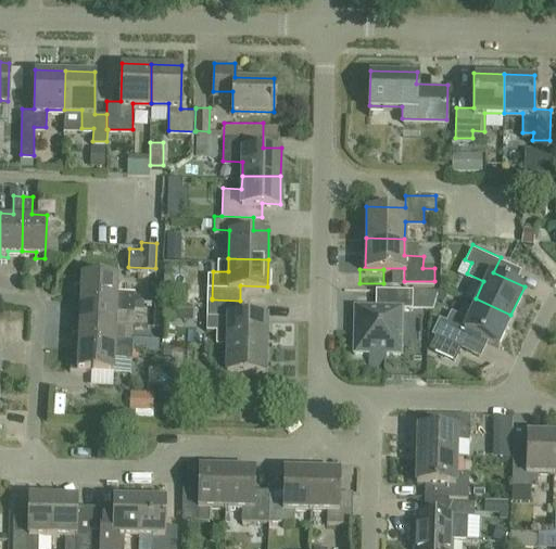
[(79,295),(135,297),(135,288),(117,288),(117,273),(74,271),(74,281),(80,281),(79,295)]
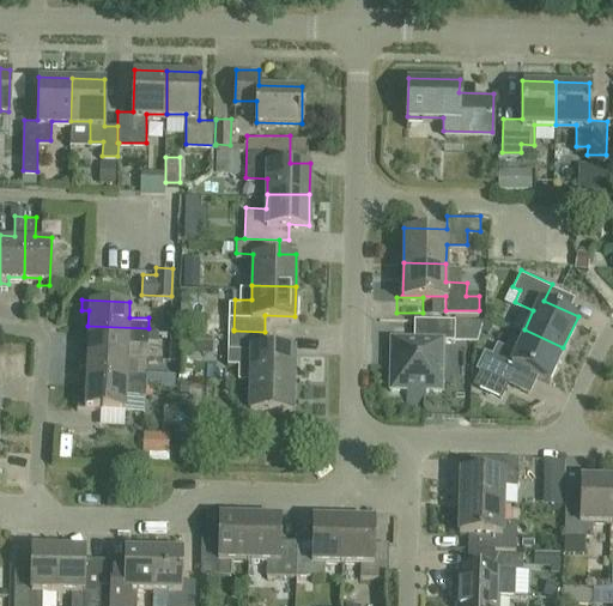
[(454,337),(455,316),(414,315),(413,334),(392,334),(390,386),(407,386),(407,397),(425,397),(425,386),(442,386),(442,337),(454,337)]
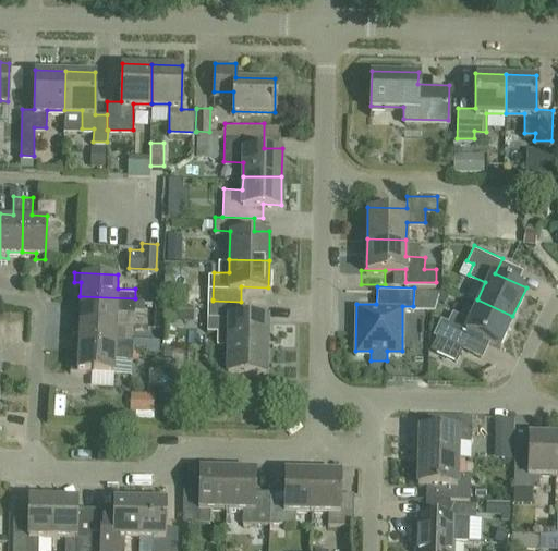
[(135,308),(135,298),(80,296),(80,310),(73,309),(73,319),(116,321),(117,307),(135,308)]
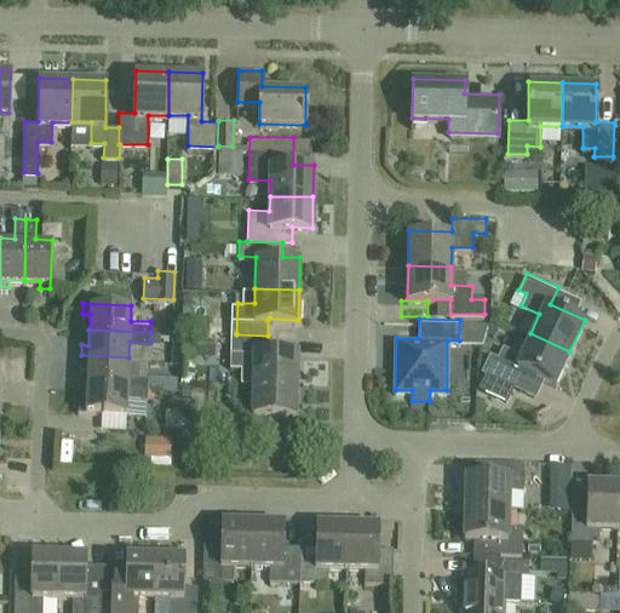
[(253,367),(253,382),(297,383),(298,350),(267,349),(268,336),(236,334),(236,333),(230,333),(230,349),(244,350),(244,367),(253,367)]
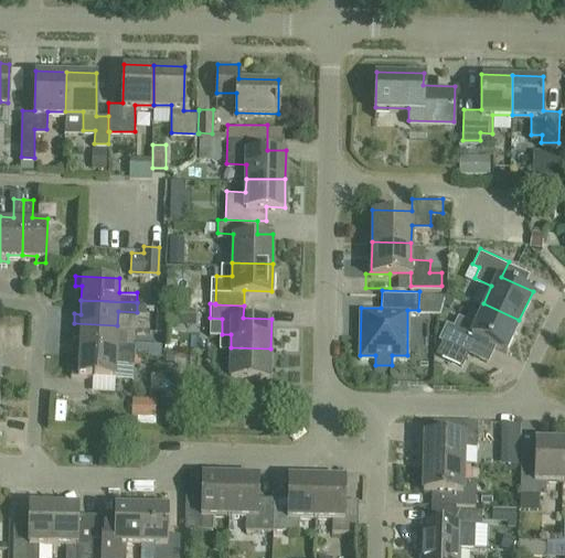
[(519,320),(483,303),(475,321),(458,312),(454,322),(447,319),(439,335),(468,349),(475,333),(507,347),(519,320)]
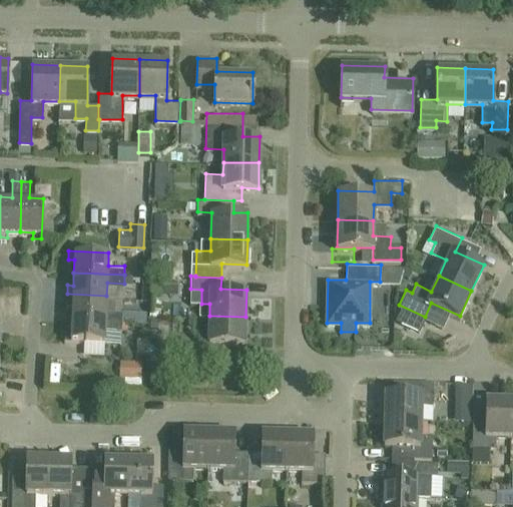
[(71,316),(122,318),(122,310),(106,309),(106,296),(67,294),(66,303),(72,303),(71,316)]
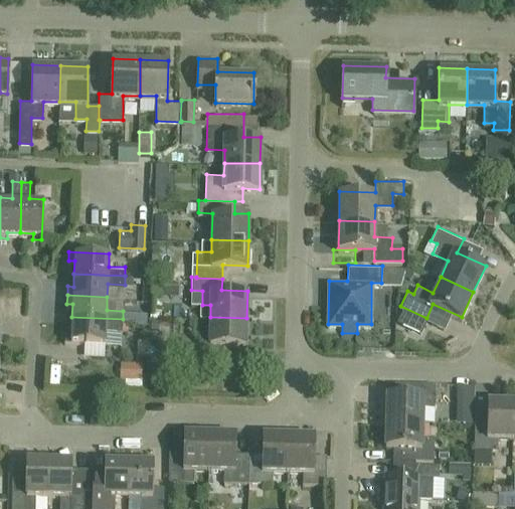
[(123,328),(123,319),(71,317),(71,330),(65,330),(64,339),(105,341),(106,328),(123,328)]
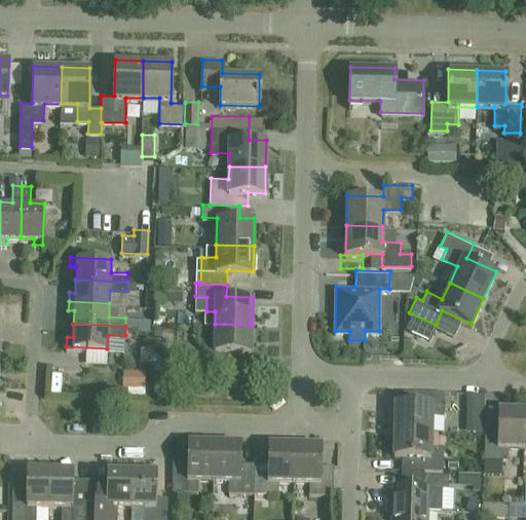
[(252,350),(252,325),(215,324),(214,349),(194,348),(194,362),(225,363),(225,349),(252,350)]
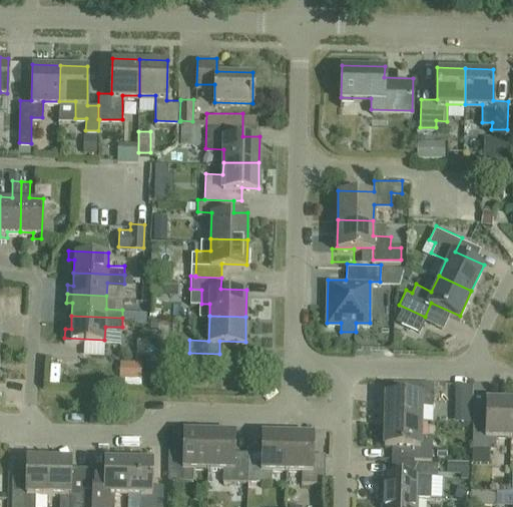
[(385,392),(385,417),(420,418),(421,403),(433,404),(433,380),(393,379),(393,392),(385,392)]
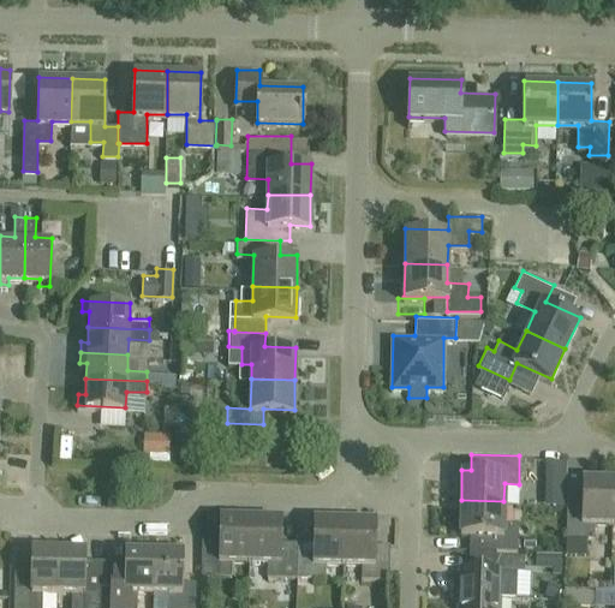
[(593,520),(611,520),(613,478),(581,477),(581,499),(567,499),(566,534),(593,535),(593,520)]
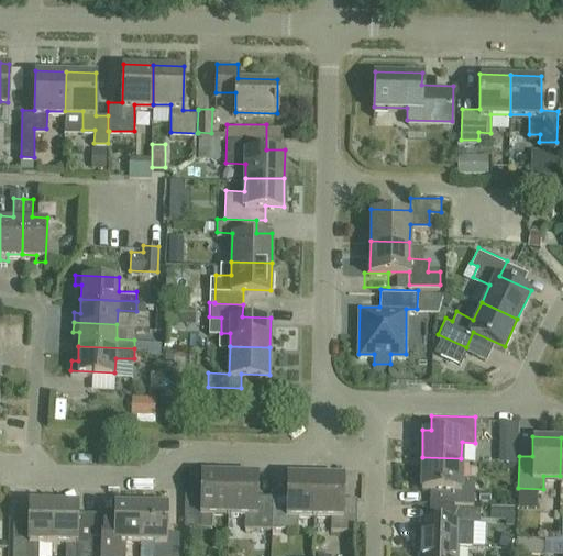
[(421,486),(430,486),(429,500),(473,501),(474,475),(461,475),(461,458),(422,457),(421,486)]
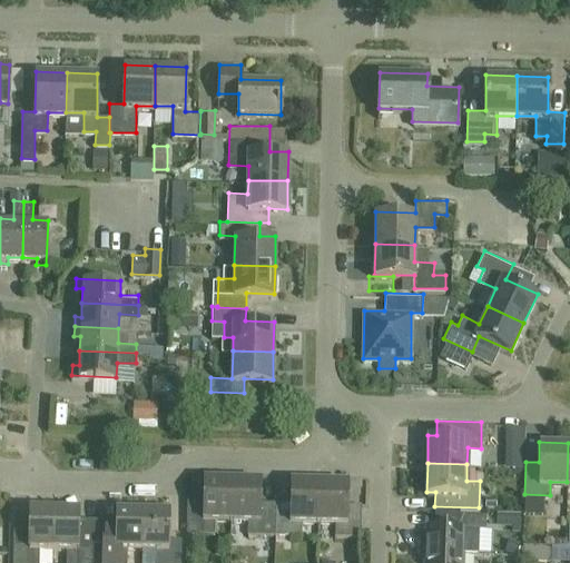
[(232,517),(232,477),(204,476),(203,497),(187,496),(186,530),(214,530),(215,516),(232,517)]
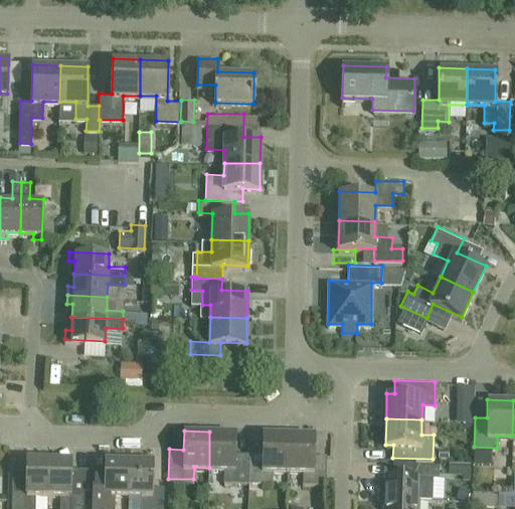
[(235,433),(209,432),(209,468),(223,468),(223,480),(235,480),(234,491),(246,491),(246,481),(248,481),(249,451),(235,451),(235,433)]
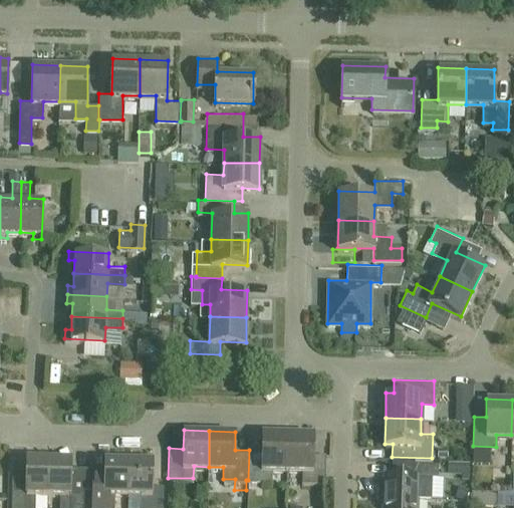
[(261,451),(249,450),(248,480),(272,480),(272,469),(287,469),(288,433),(262,432),(261,451)]
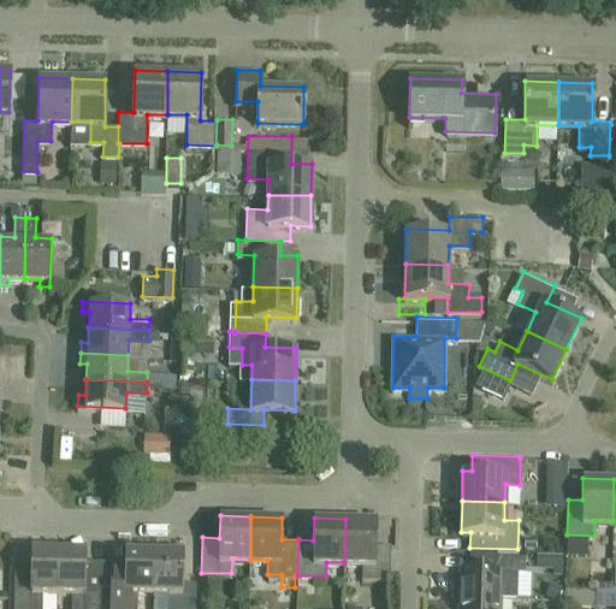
[(345,519),(344,562),(362,562),(361,577),(390,578),(390,543),(375,542),(377,520),(345,519)]
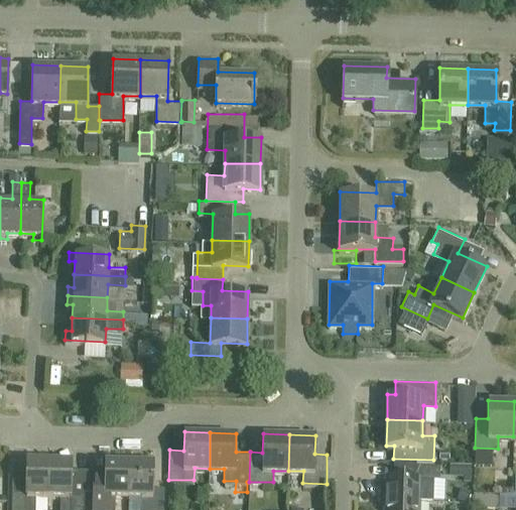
[(35,509),(36,494),(48,495),(48,459),(26,459),(25,488),(12,488),(11,509),(35,509)]
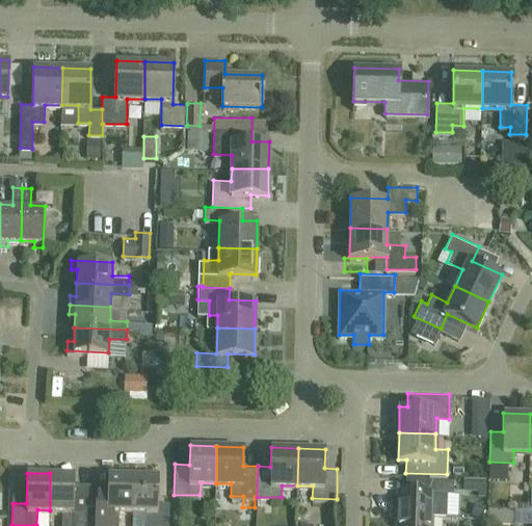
[(74,474),(50,473),(50,510),(62,510),(61,525),(86,525),(87,505),(73,504),(74,474)]
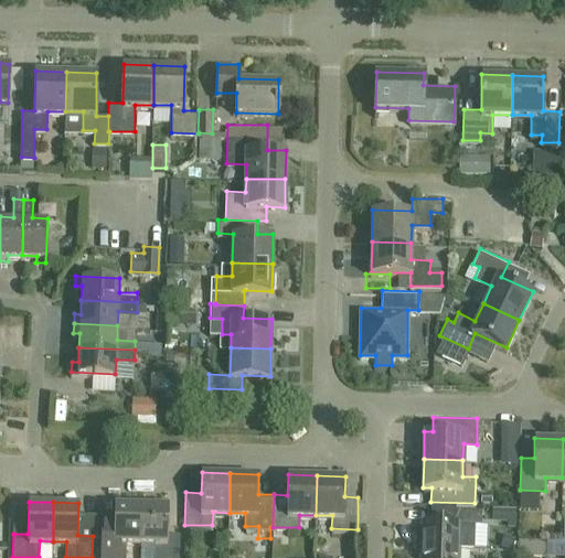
[(140,540),(141,504),(115,503),(115,518),(102,518),(102,529),(100,557),(125,557),(126,540),(140,540)]
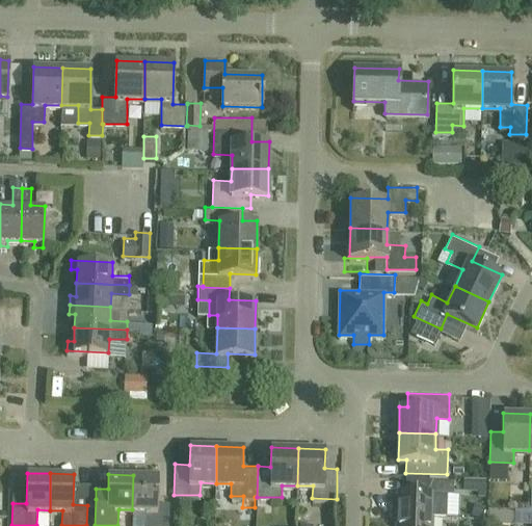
[(133,475),(132,509),(145,510),(144,525),(168,525),(169,501),(157,501),(158,476),(133,475)]
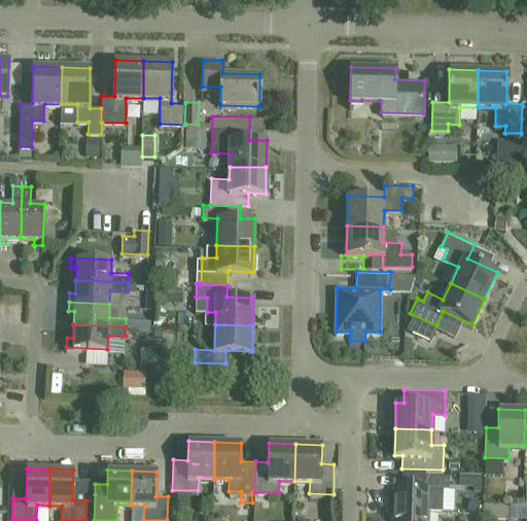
[(393,485),(392,508),(428,509),(429,486),(449,487),(449,474),(424,474),(423,486),(393,485)]
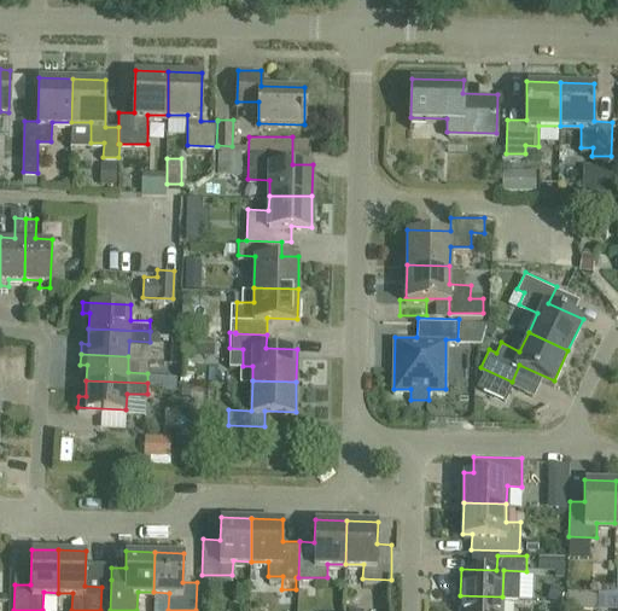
[(502,610),(502,597),(460,595),(459,610),(502,610)]
